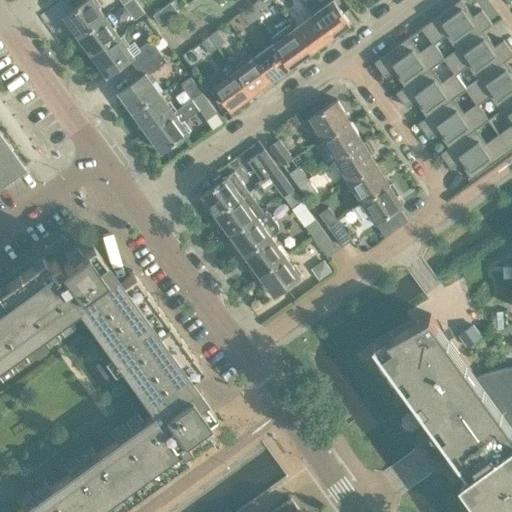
[(88,0),(65,17),(78,35),(105,16),(92,0),(88,0)]
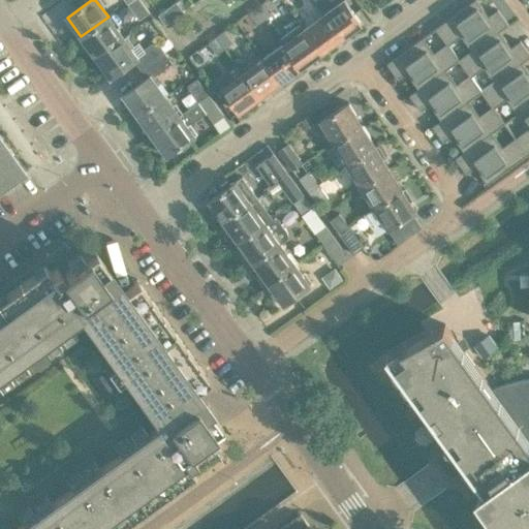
[(150,13),(139,0),(131,0),(127,3),(139,21),(150,13)]
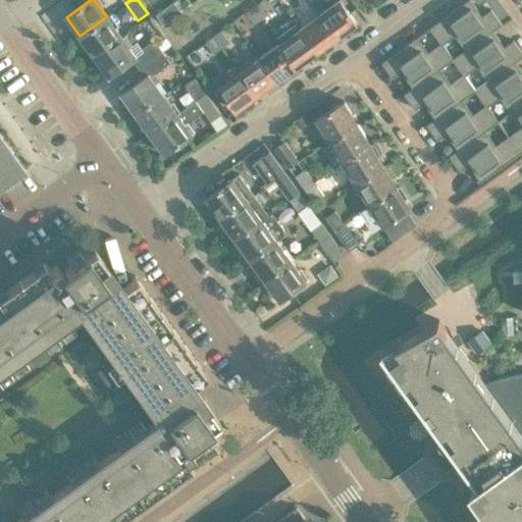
[(477,16),(473,10),(476,8),(470,0),(467,0),(430,28),(440,42),(442,45),(456,36),(466,50),(492,31),(501,24),(489,8),(477,16)]
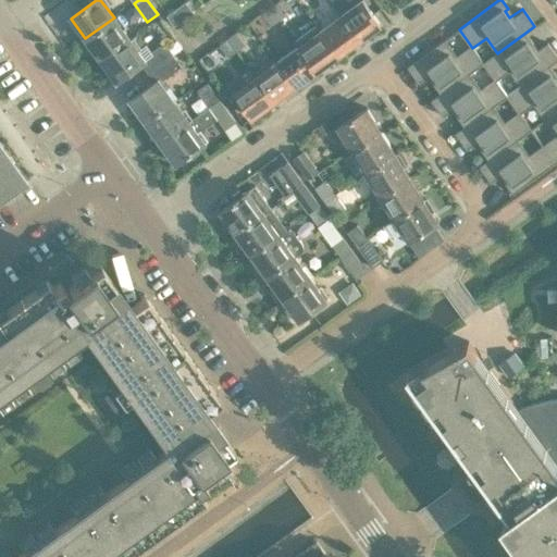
[(363,1),(342,17),(360,41),(381,26),(363,1)]
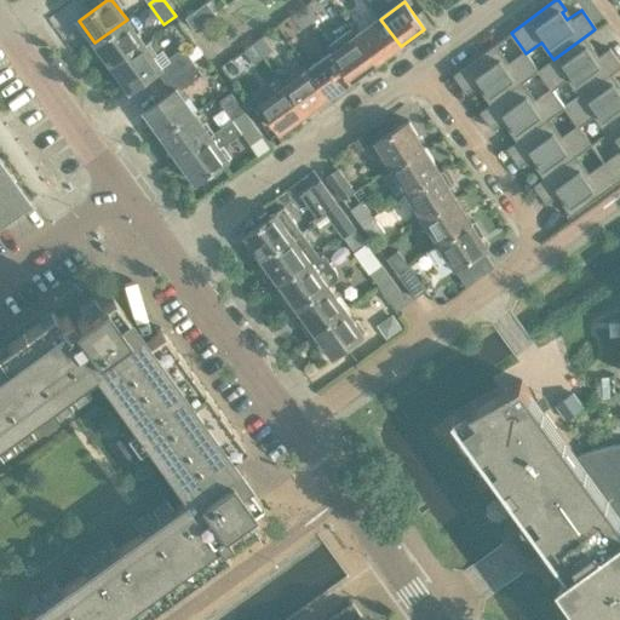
[(193,12),(201,24),(214,16),(206,3),(193,12)]
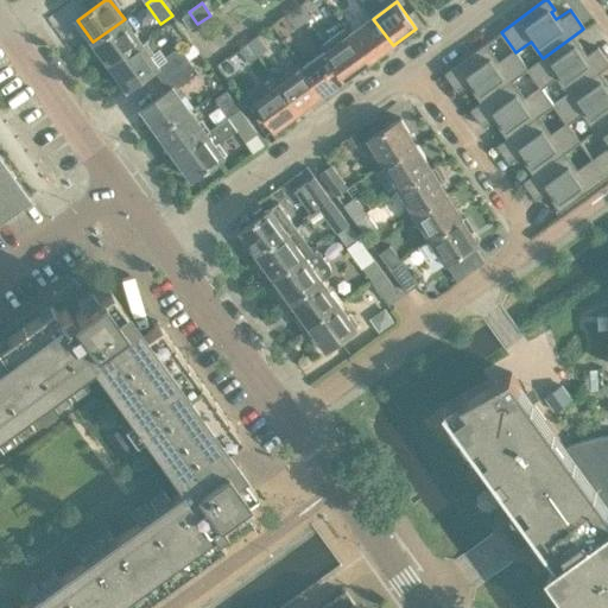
[(303,2),(295,8),(304,23),(314,17),(303,2)]
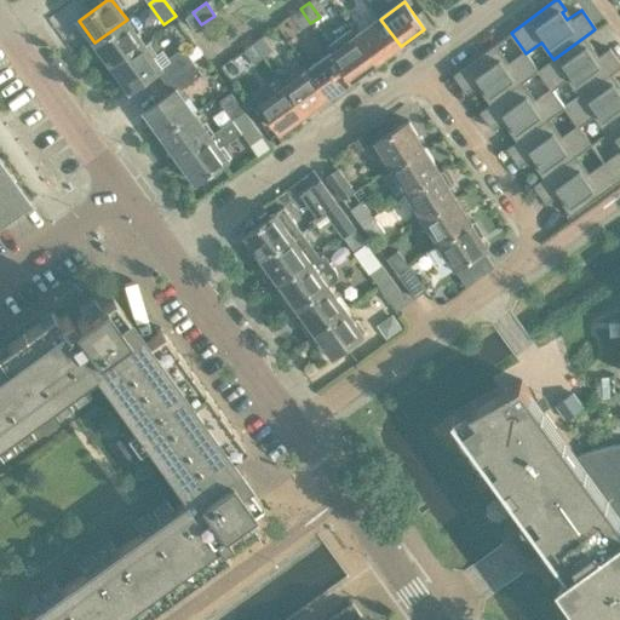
[(300,30),(310,23),(300,9),(291,16),(300,30)]
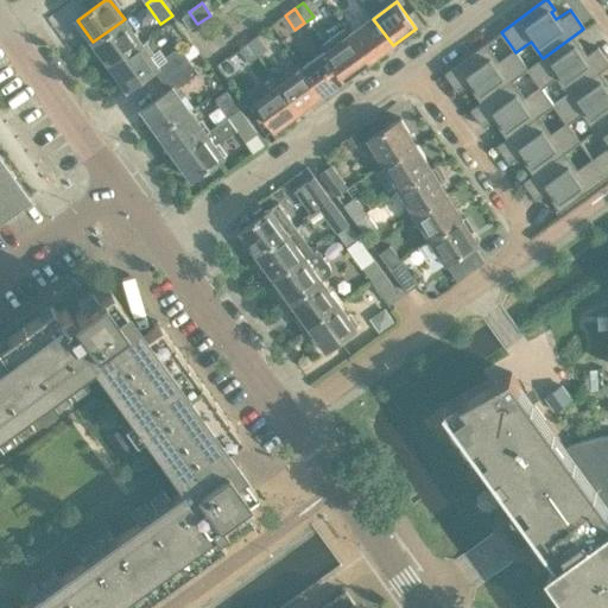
[(141,42),(125,19),(93,42),(109,64),(141,42)]
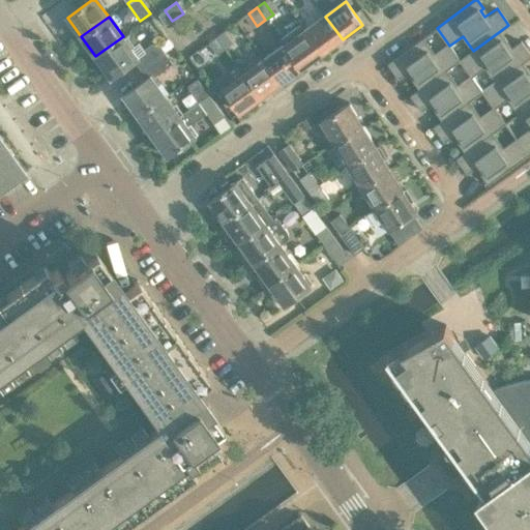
[(325,17),(305,31),(323,54),(343,39),(325,17)]
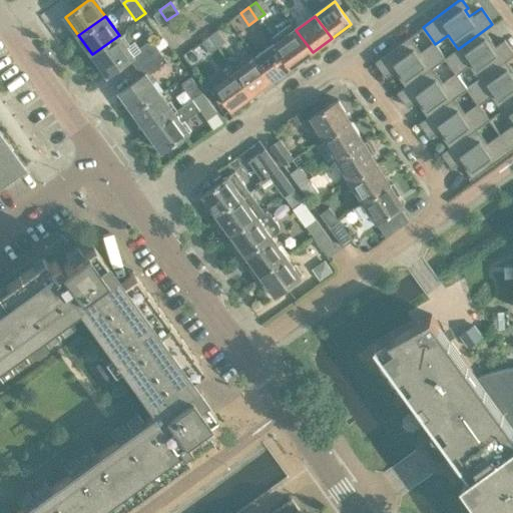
[(209,35),(217,47),(225,42),(216,30),(209,35)]
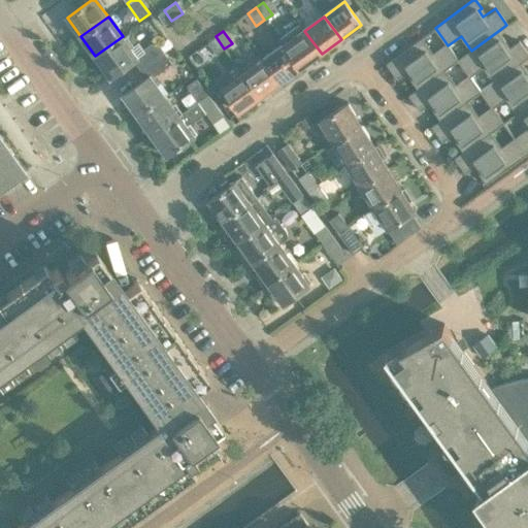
[(304,31),(284,45),(301,68),(322,54),(304,31)]
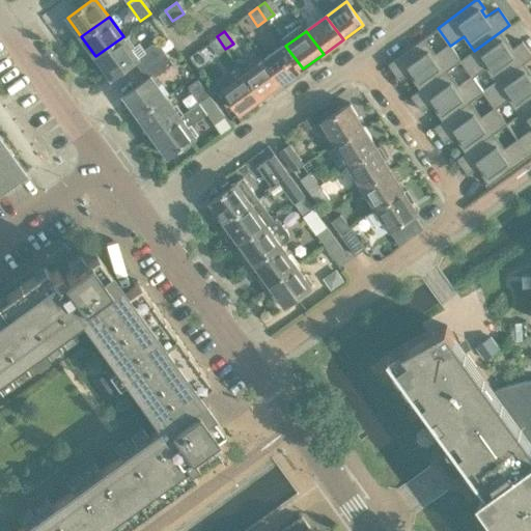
[(509,49),(505,43),(508,40),(501,31),(474,51),(462,60),(472,75),(473,77),(486,67),(497,83),(524,62),(530,57),(530,53),(521,40),(509,49)]
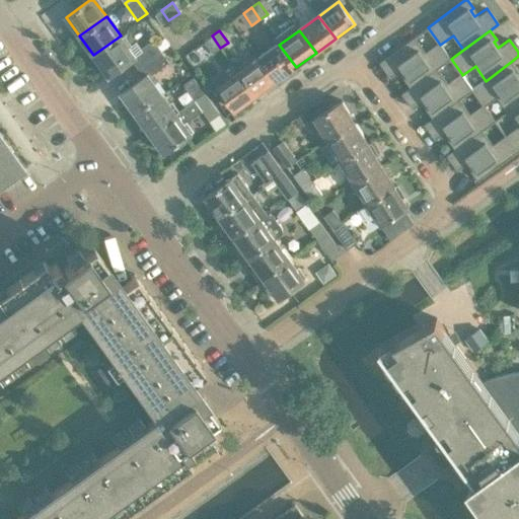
[(160,51),(153,42),(135,55),(121,35),(93,55),(109,77),(133,60),(138,67),(160,51)]
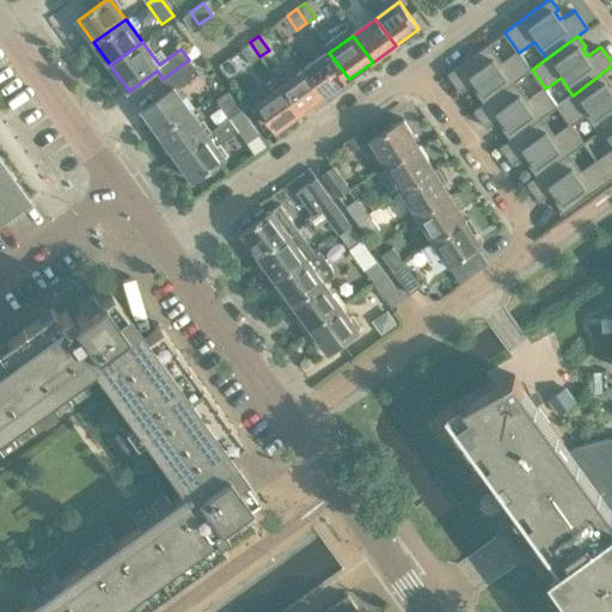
[(250,63),(259,56),(250,42),(240,49),(250,63)]
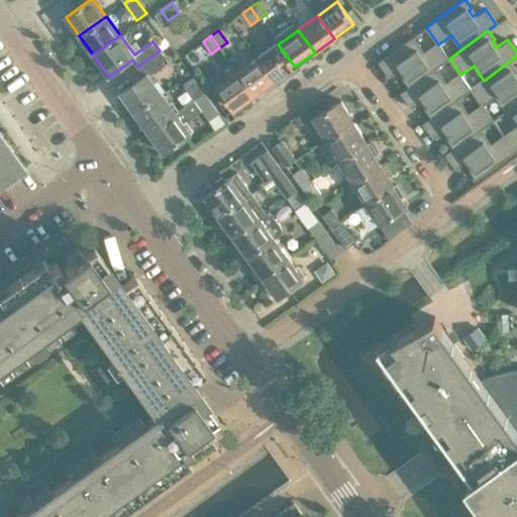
[(436,41),(424,50),(414,35),(378,62),(389,77),(401,69),(405,75),(402,77),(409,86),(410,88),(437,68),(449,59),(438,44),(436,41)]
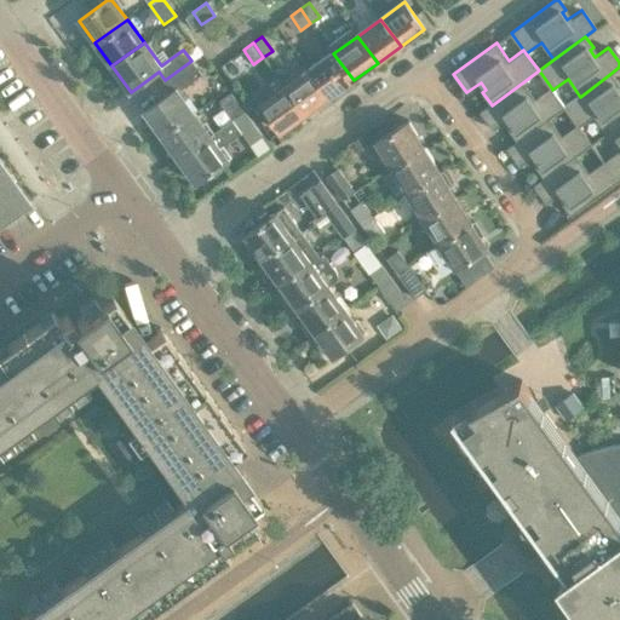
[(331,97),(354,80),(333,53),(310,70),(331,97)]
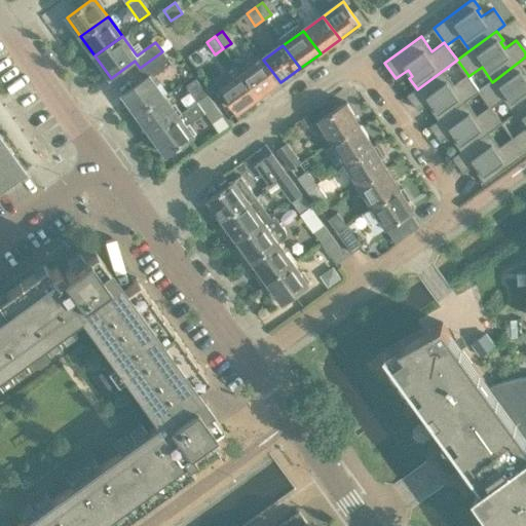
[(164,95),(152,78),(172,64),(162,51),(140,68),(147,77),(122,96),(137,114),(164,95)]
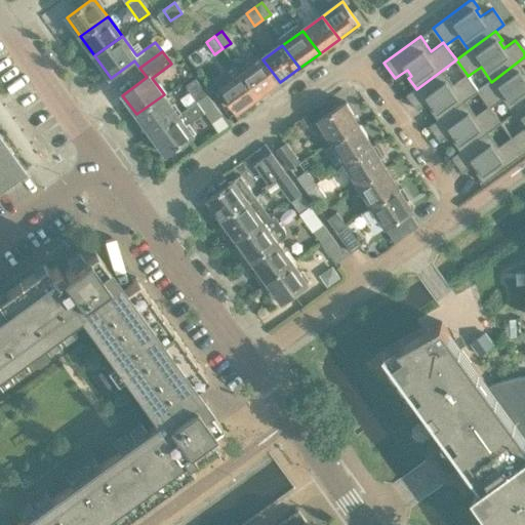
[(263,59),(242,74),(259,97),(280,82),(263,59)]
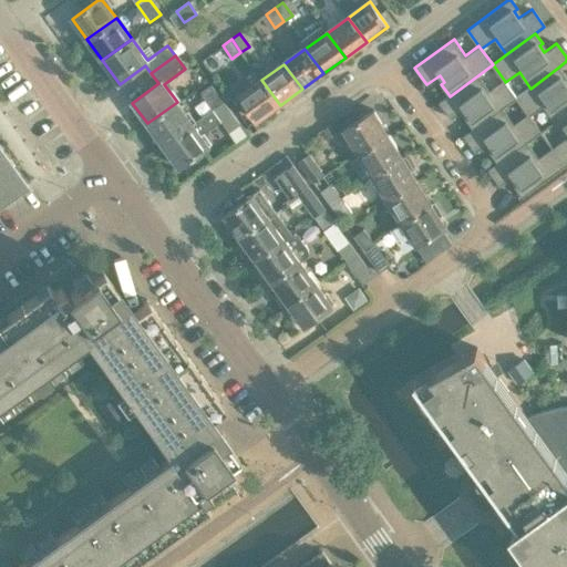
[(566,83),(564,79),(566,76),(559,66),(531,89),(517,99),(528,113),(529,115),(544,105),(554,121),(555,122),(566,113),(566,83)]
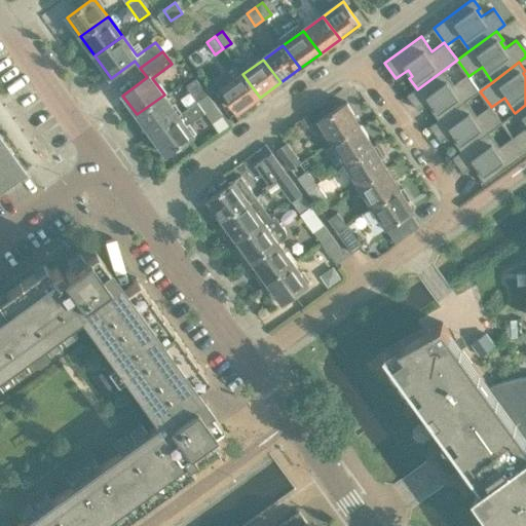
[(467,74),(454,83),(445,69),(417,89),(416,87),(407,95),(419,110),(430,102),(435,108),(431,110),(439,119),(440,120),(467,100),(480,91),(468,76),(467,74)]
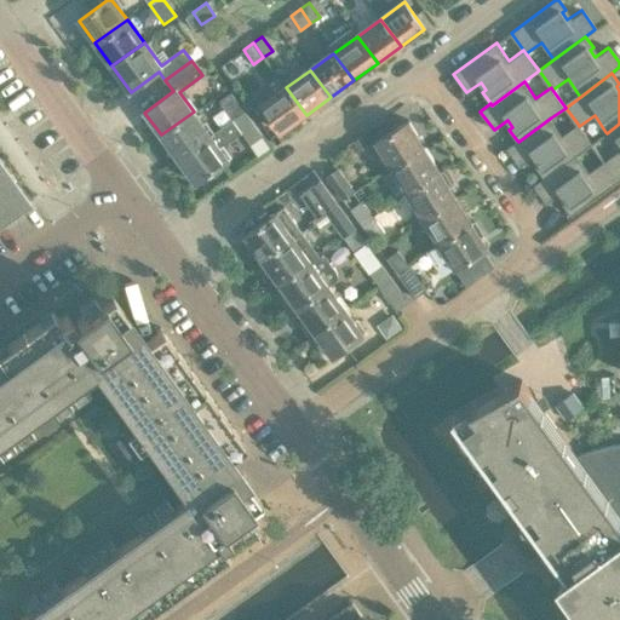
[(306,115),(286,87),(263,104),(282,132),(306,115)]
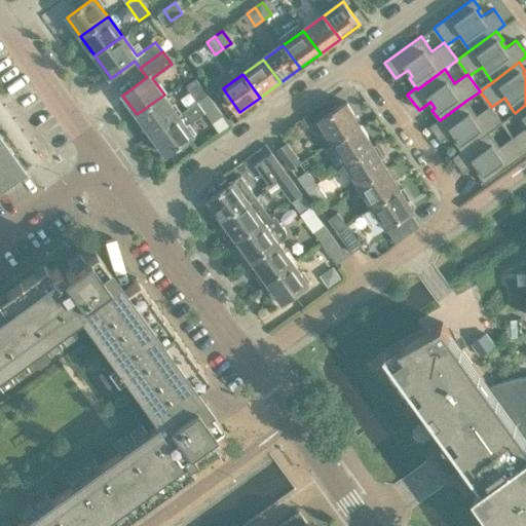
[(186,87),(196,102),(207,95),(196,80),(186,87)]
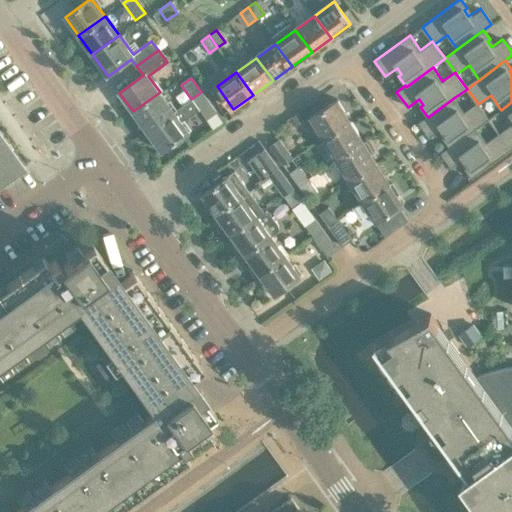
[(174,111),(160,92),(133,111),(147,130),(174,111)]
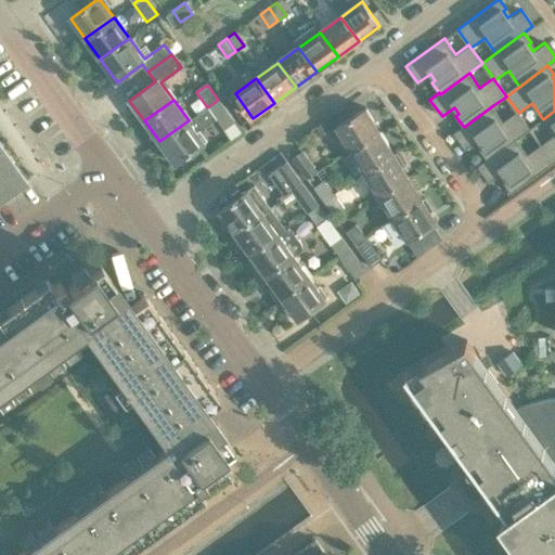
[(216,118),(223,130),(234,123),(218,100),(207,107),(189,121),(189,120),(159,141),(176,164),(205,143),(197,132),(216,118)]
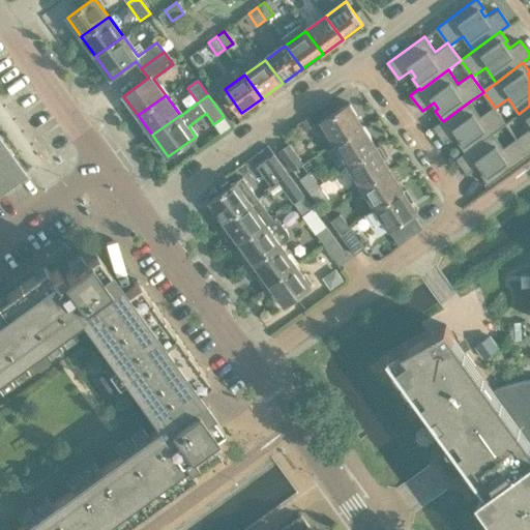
[(494,106),(481,115),(471,100),(443,121),(442,120),(434,126),(444,142),(457,134),(461,140),(458,142),(465,151),(466,153),(494,133),(505,123),(506,123),(495,108),(494,106)]
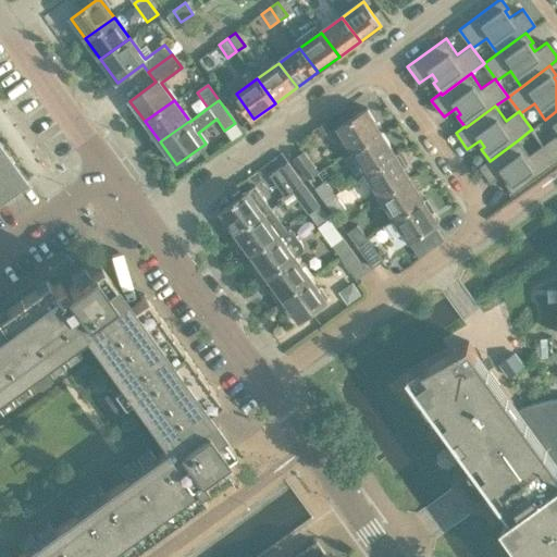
[(337,126),(351,149),(382,131),(368,108),(337,126)]
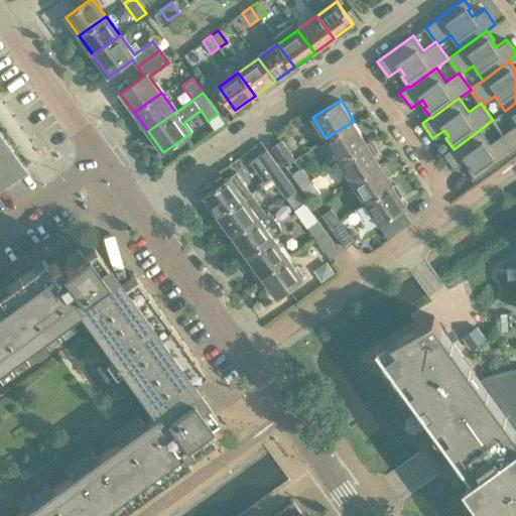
[(515,103),(505,111),(515,125),(503,133),(515,150),(515,148),(515,103)]
